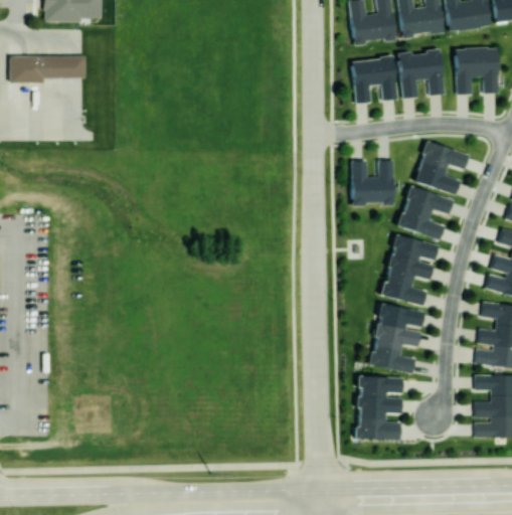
[(102,0),(43,0),(44,19),(83,20),(83,16),(103,16),(102,0)]
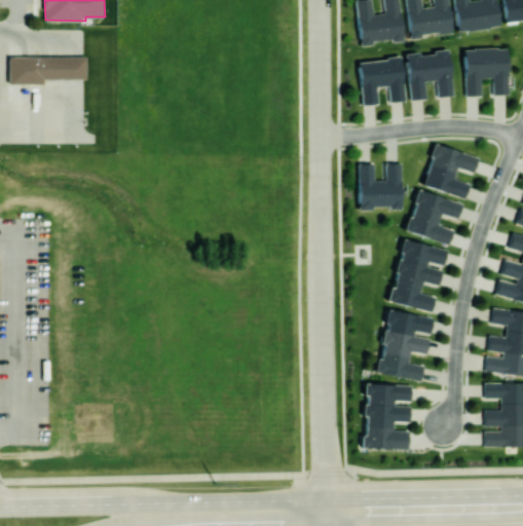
[(405,38),(400,0),(383,0),(385,12),(373,13),(372,0),(357,0),(361,44),(374,43),(373,41),(405,38)]
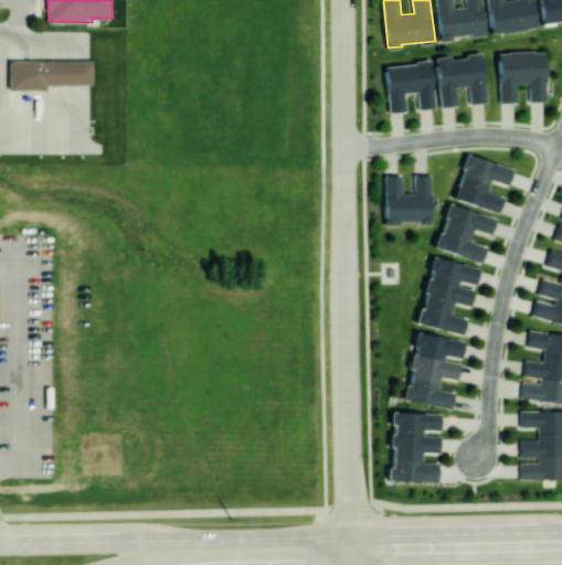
[(453,0),(436,0),(439,39),(487,34),(484,0),(465,0),(466,6),(454,7),(453,0)]
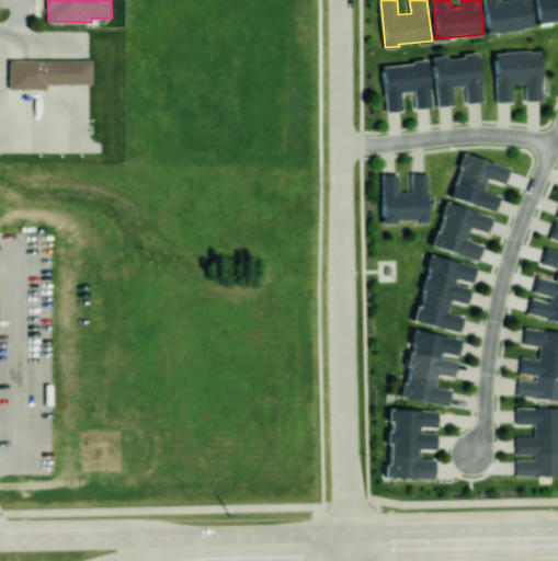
[(535,26),(531,0),(485,0),(489,33),(535,26)]
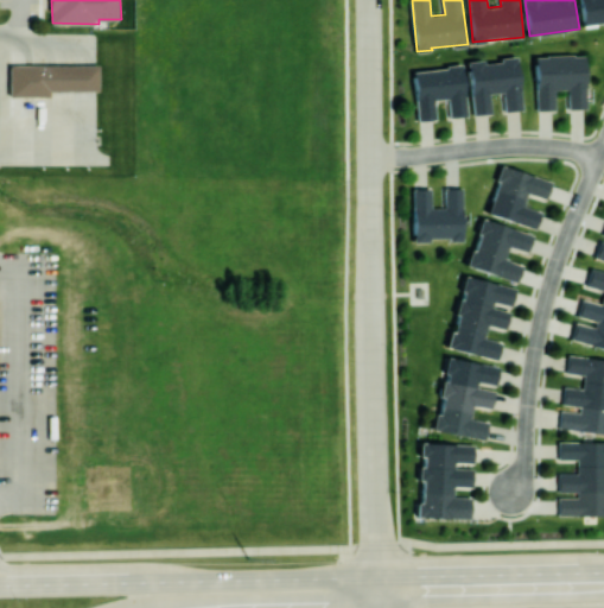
[(603,0),(582,0),(584,24),(603,21),(603,0)]
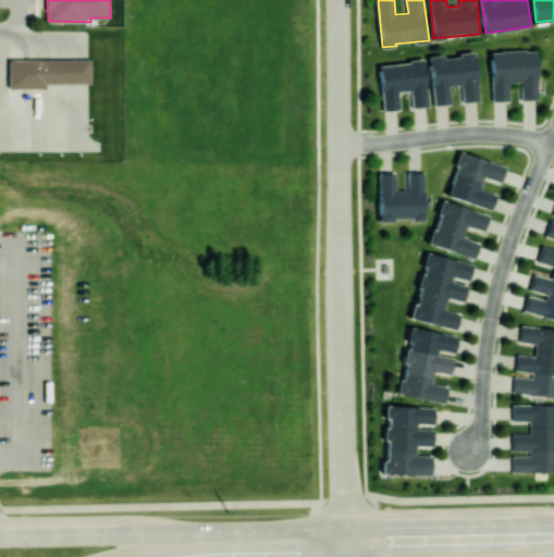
[(493,101),(511,101),(511,82),(521,81),(522,99),(539,99),(539,50),(493,50),(493,101)]
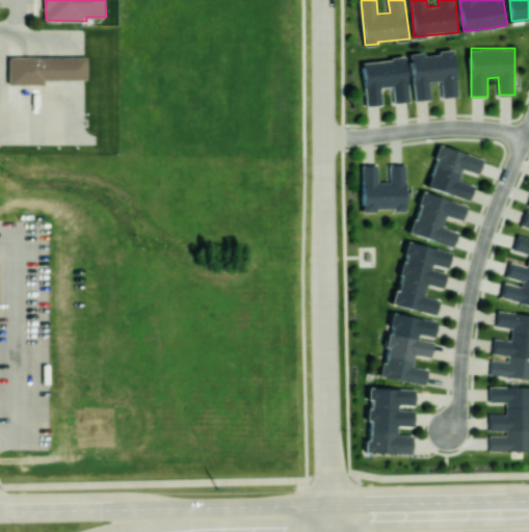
[(458,96),(455,50),(411,53),(415,100),(431,98),(430,81),(442,80),(443,97),(458,96)]
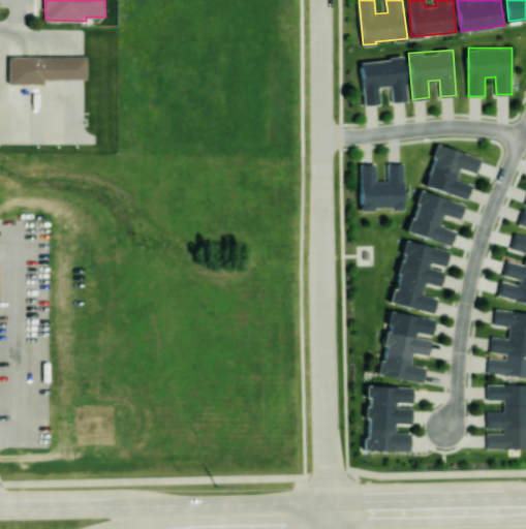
[(88,56),(9,56),(9,84),(44,83),(44,79),(88,79),(88,56)]
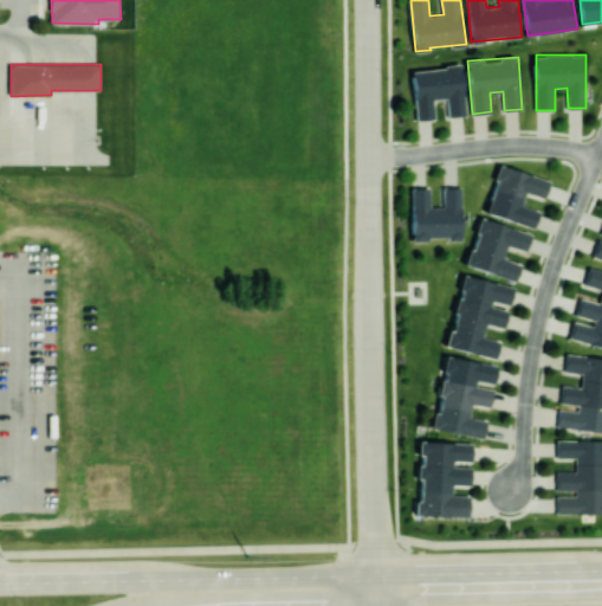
[(413,69),(418,120),(435,118),(434,98),(446,97),(448,116),(467,115),(463,64),(413,69)]
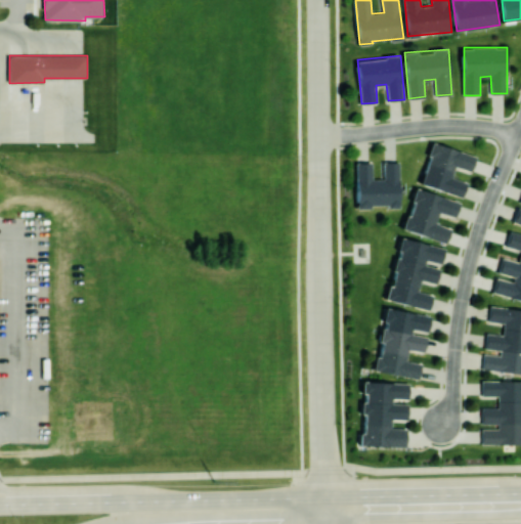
[(477,155),(434,142),(422,184),(463,195),(468,181),(452,177),(456,166),(472,171),(477,155)]
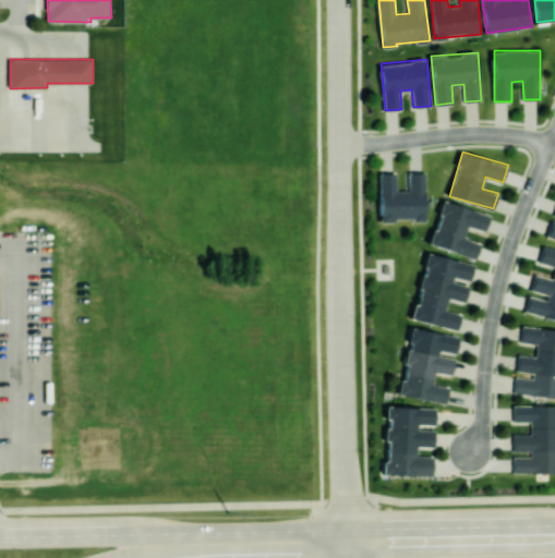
[(382,220),(415,219),(415,221),(427,221),(426,172),(410,172),(410,190),(398,190),(397,172),(381,172),(382,220)]
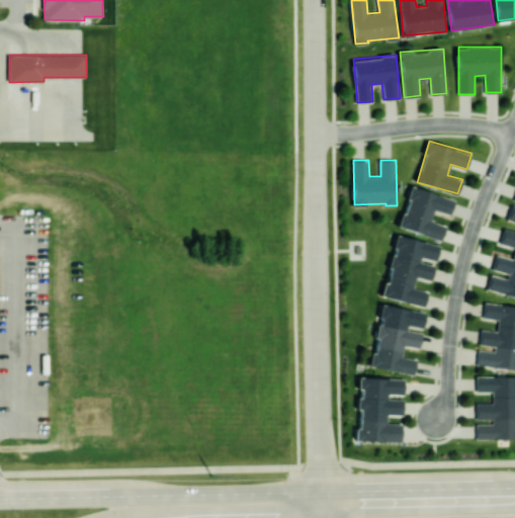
[(455,198),(413,185),(401,227),(442,240),(447,225),(431,221),(435,209),(451,214),(455,198)]
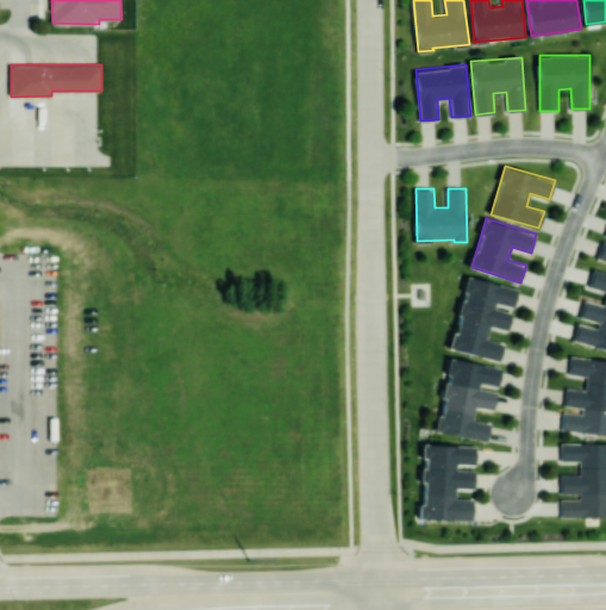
[(575,341),(605,348),(605,272),(594,269),(591,286),(605,290),(605,304),(586,299),(581,319),(580,319),(575,341)]
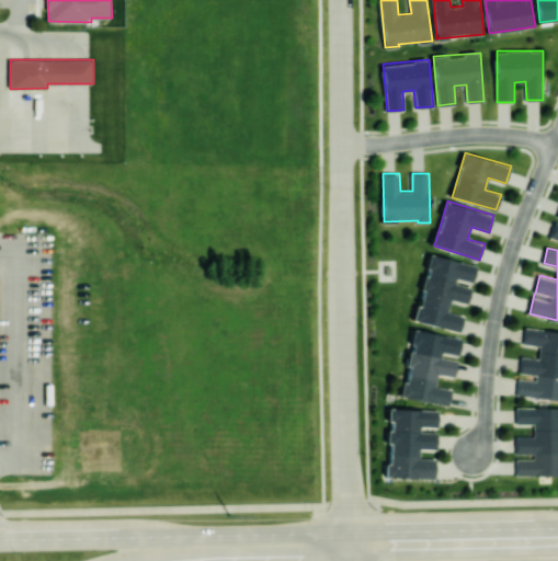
[(478,264),(430,254),(417,321),(462,331),(465,315),(450,311),(452,299),(469,304),(473,286),(457,283),(457,278),(475,282),(478,264)]
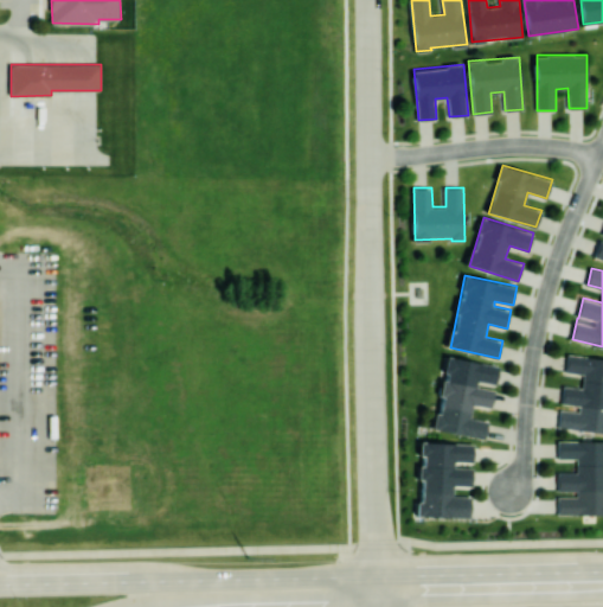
[(602,357),(569,353),(568,371),(585,374),(584,387),(565,385),(563,406),(560,428),(602,432),(602,357)]
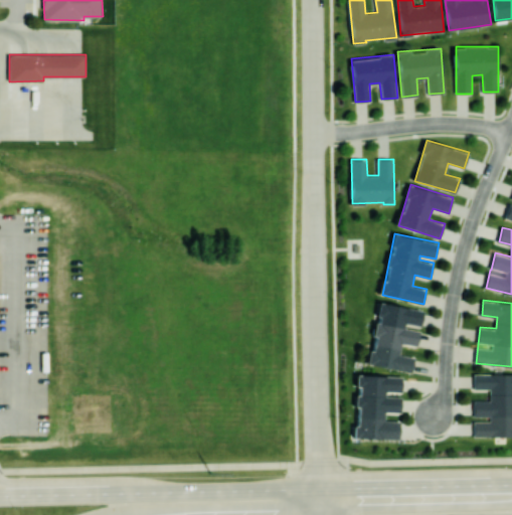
[(413,371),(415,356),(400,354),(402,343),(418,345),(421,327),(424,309),(380,302),(370,364),(413,371)]
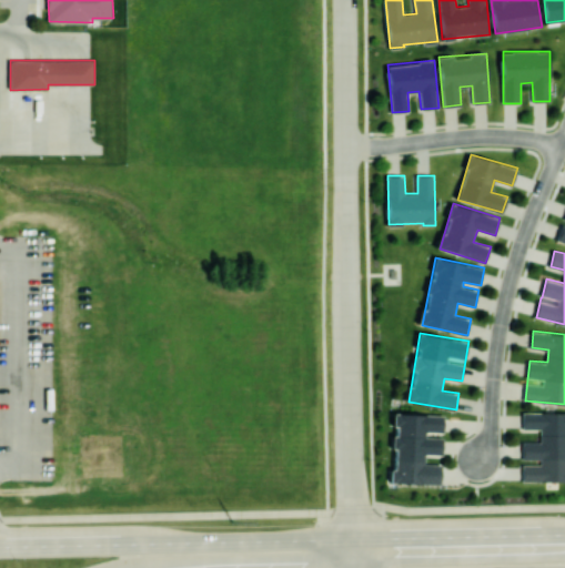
[(524,480),(564,480),(564,411),(524,412),(524,428),(542,428),(542,442),(524,442),(524,459),(542,459),(542,464),(524,464),(524,480)]
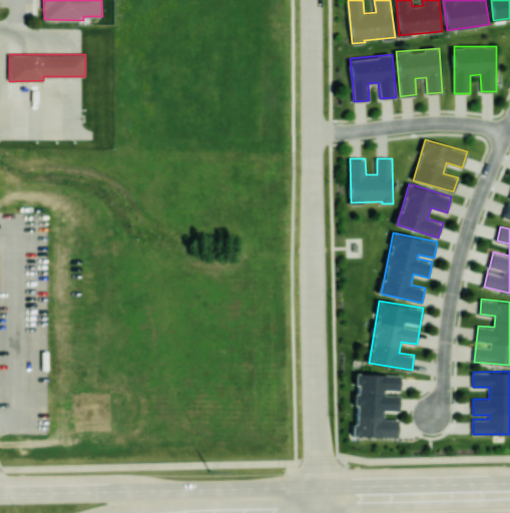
[(399,438),(399,419),(384,419),(385,410),(400,410),(401,392),(402,374),(358,373),(357,424),(354,424),(354,436),(399,438)]
